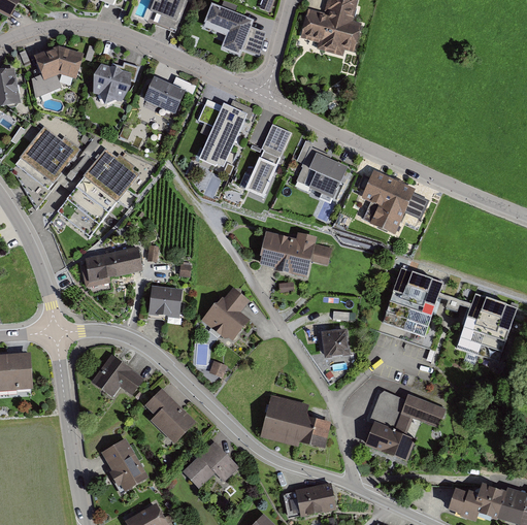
[(0,0),(0,13),(5,17),(14,0),(0,0)]
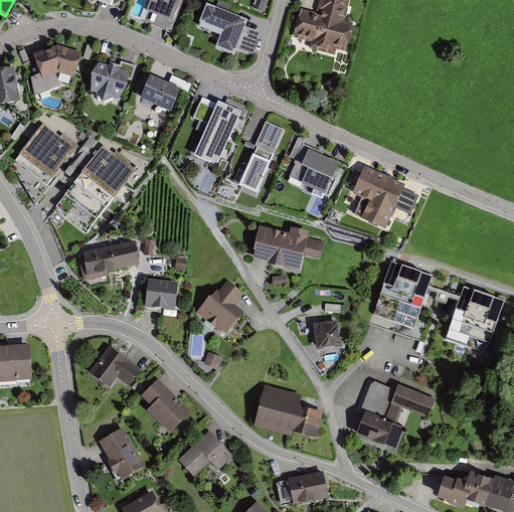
[(150,0),(146,11),(172,21),(180,0),(150,0)]
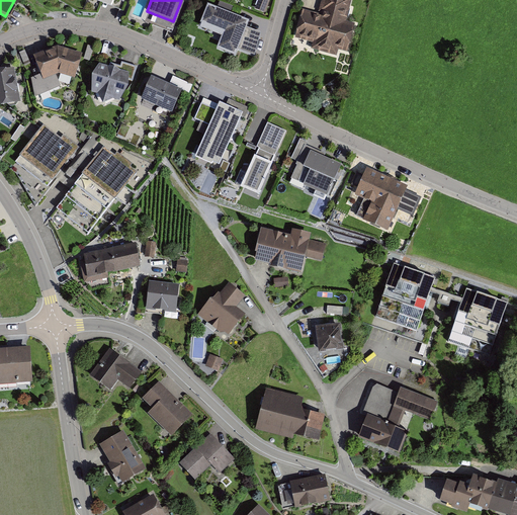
[(255,0),(253,6),(264,10),(267,0),(255,0)]
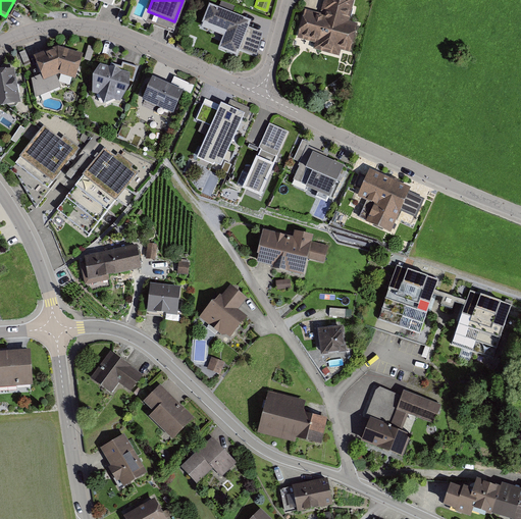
[(319,0),(317,12),(301,8),(295,35),(313,39),(311,46),(336,52),(337,47),(349,50),(355,22),(349,20),(353,0),(319,0)]
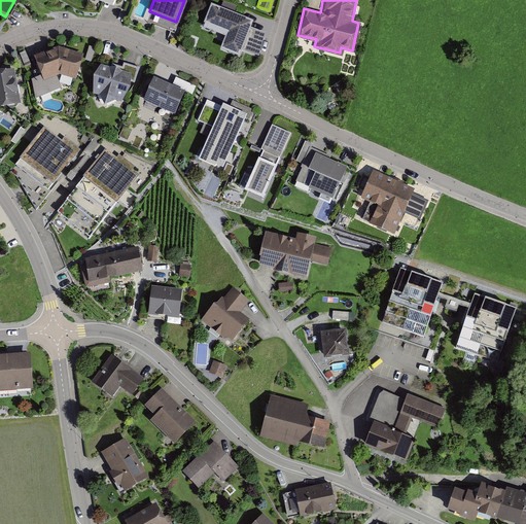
[(239,56),(242,48),(251,26),(253,20),(211,2),(203,22),(226,31),(219,48),(239,56)]
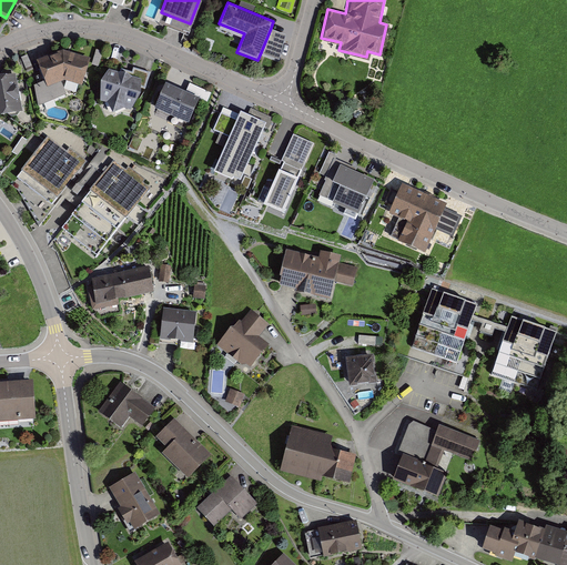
[(285,33),(271,28),(261,52),(279,59),(285,33)]
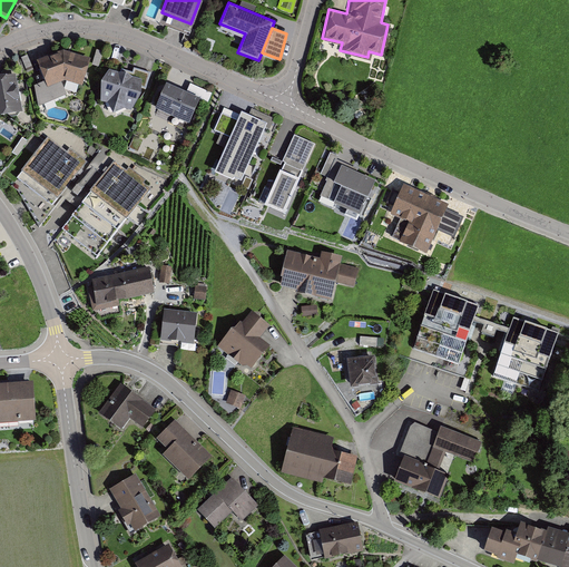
[(62,47),(37,58),(45,78),(33,82),(39,103),(66,91),(60,78),(65,77),(80,81),(88,56),(62,47)]
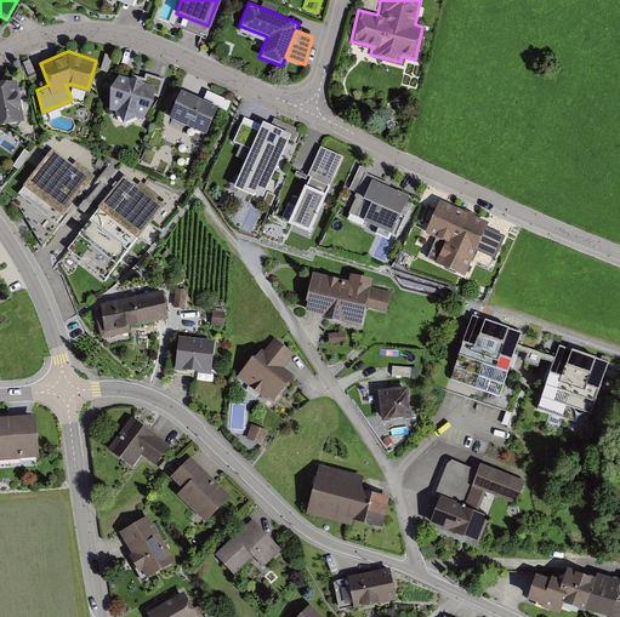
[(158,96),(164,78),(146,72),(143,78),(131,74),(130,79),(153,86),(153,95),(158,96)]
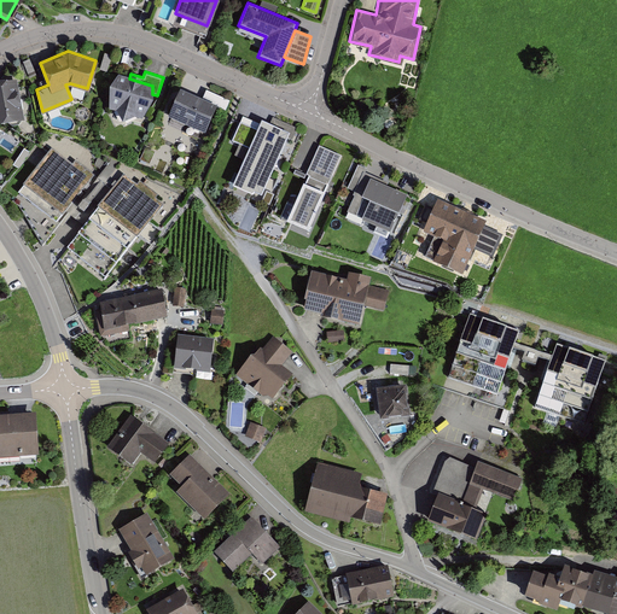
[(109,91),(109,107),(116,110),(122,123),(134,116),(141,118),(152,104),(152,94),(152,86),(129,79),(118,75),(109,91)]
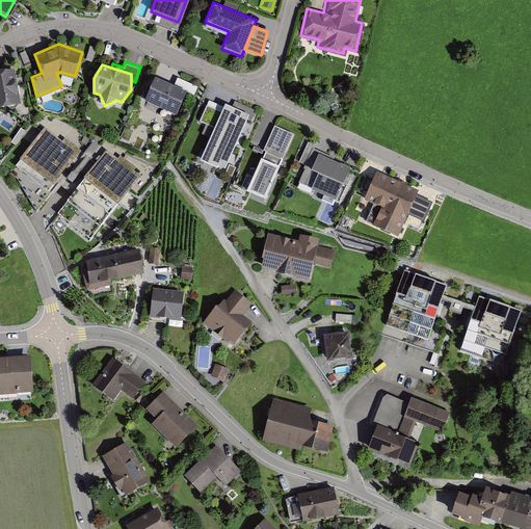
[(0,114),(2,111),(0,109),(0,103),(18,101),(11,68),(0,70),(0,114)]
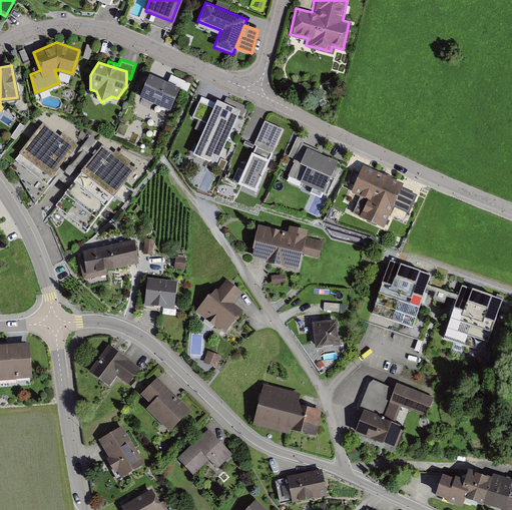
[(149,75),(139,98),(169,112),(180,89),(149,75)]
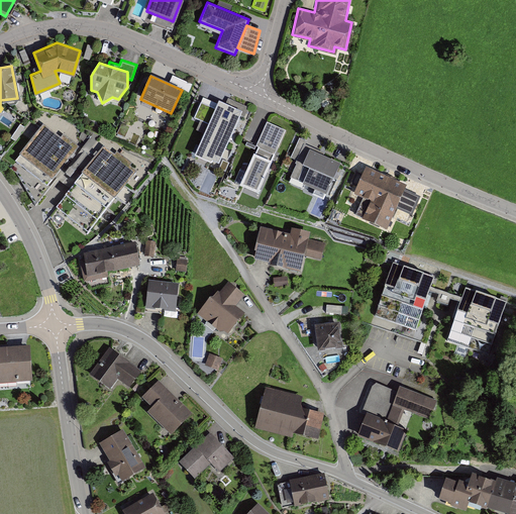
[(212,163),(218,166),(242,111),(218,101),(217,103),(202,96),(193,117),(209,123),(194,158),(211,165),(212,163)]
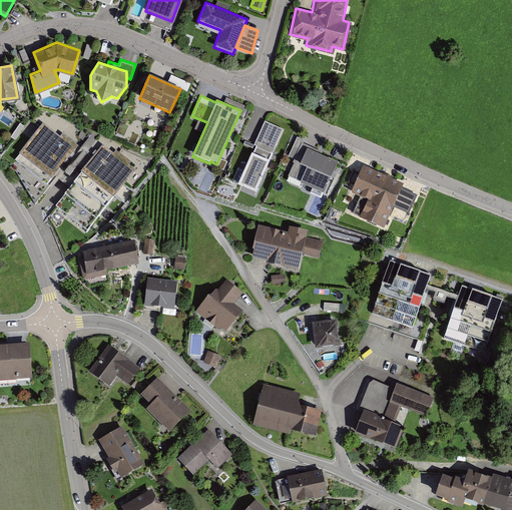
[(256,145),(251,153),(269,161),(283,128),(266,121),(265,120),(253,144),(256,145)]
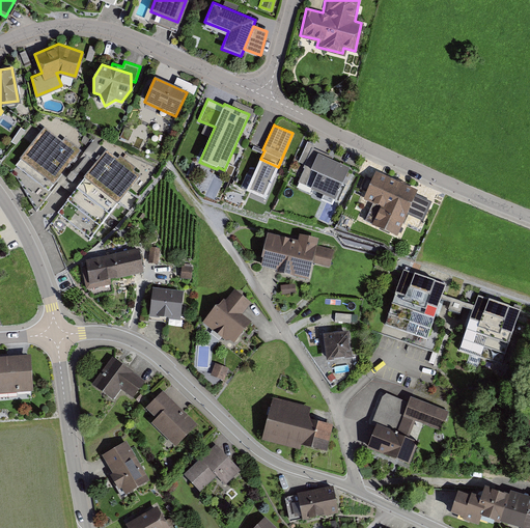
[(16,176),(36,210),(82,149),(64,137),(61,140),(44,127),(9,171),(16,176)]
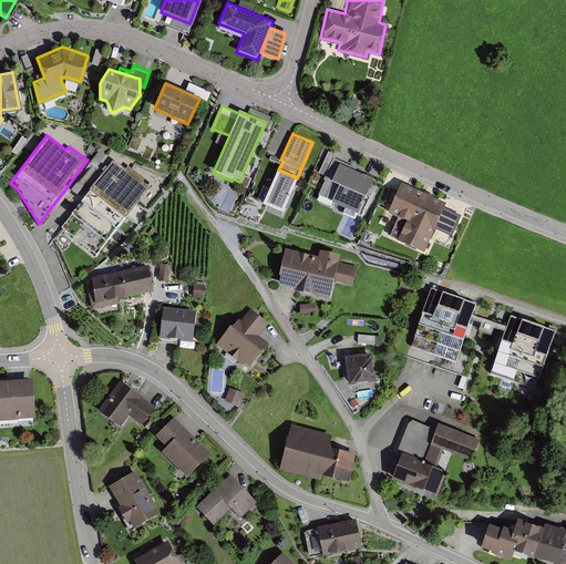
[(127,164),(125,167),(113,159),(61,227),(98,255),(150,186),(142,181),(145,177),(127,164)]
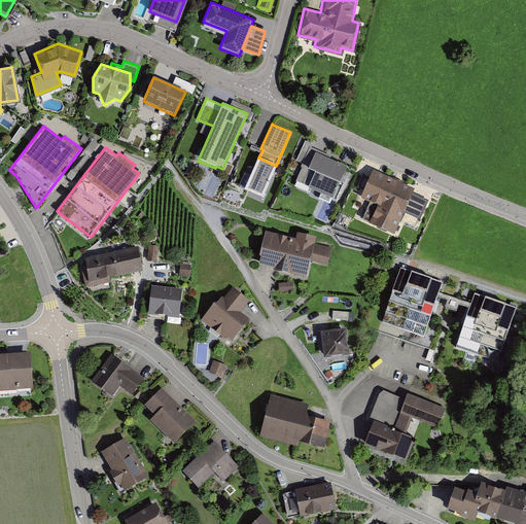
[(318,152),(306,147),(291,182),(328,198),(342,166),(316,154),(318,152)]
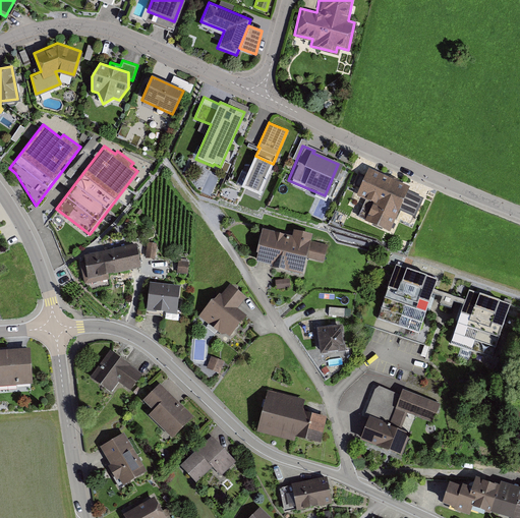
[(240,189),(260,197),(274,164),(273,164),(255,156),(254,156),(240,189)]
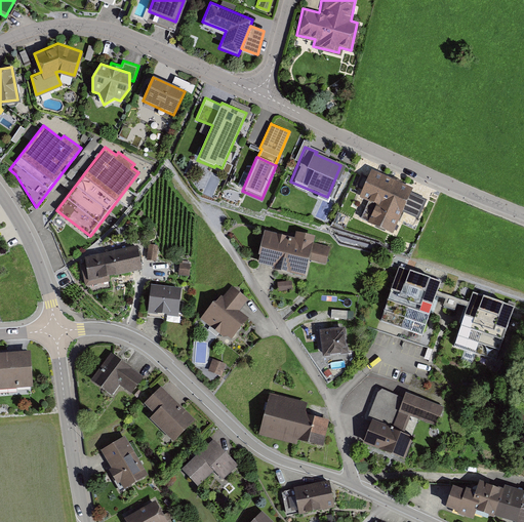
[(412,187),(370,168),(358,197),(367,201),(360,216),(369,221),(368,223),(392,233),(402,210),(418,216),(426,199),(410,192),(412,187)]
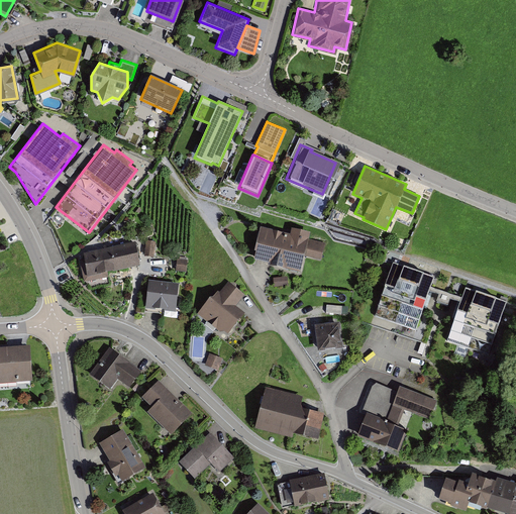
[(208,169),(201,188),(211,191),(217,173),(208,169)]
